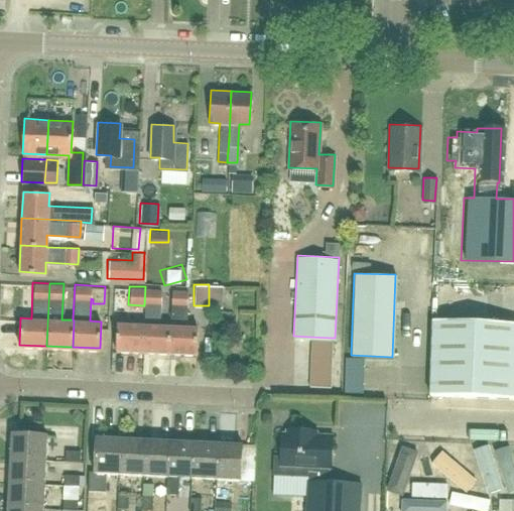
[(143,324),(142,350),(169,351),(171,295),(169,295),(160,295),(160,287),(145,286),(144,305),(143,305),(143,324)]
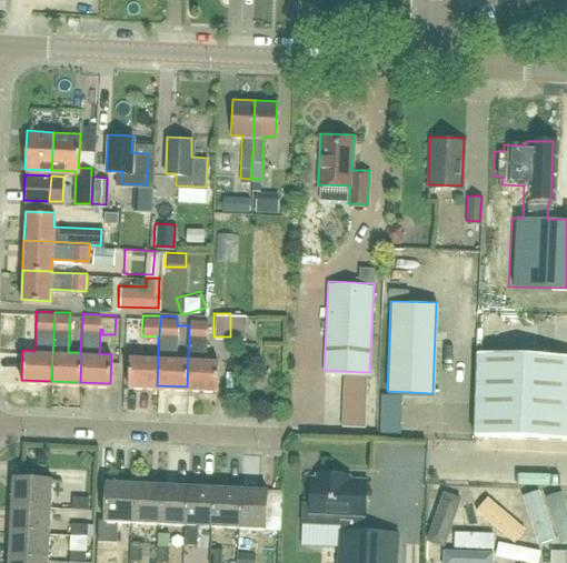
[(189,325),(187,386),(216,389),(217,359),(202,359),(205,318),(188,318),(187,325),(189,325)]
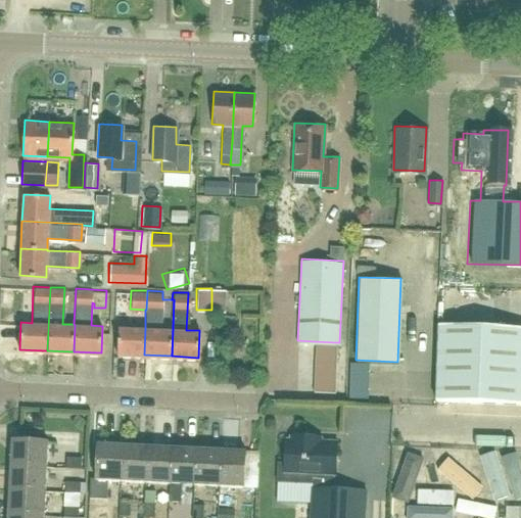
[(520,325),(438,322),(435,397),(520,401),(520,325)]
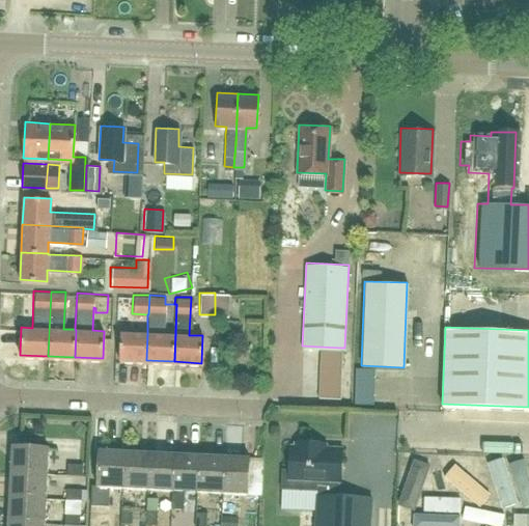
[(147,333),(120,332),(119,359),(146,360),(147,333)]
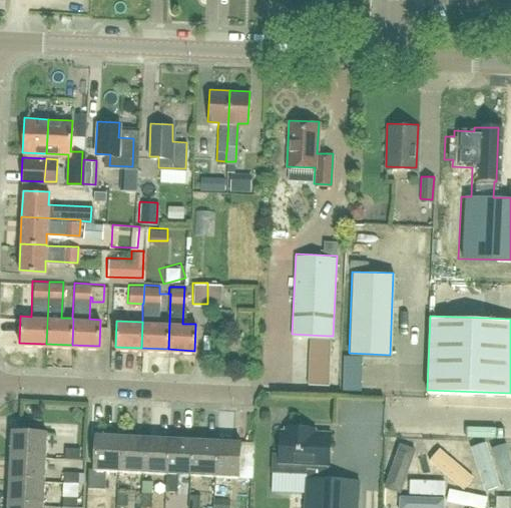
[(308,347),(329,348),(330,336),(309,335),(308,347)]
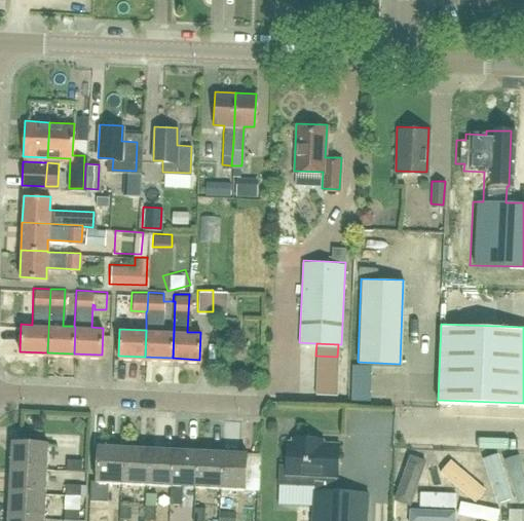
[(337,368),(337,357),(315,356),(315,367),(337,368)]
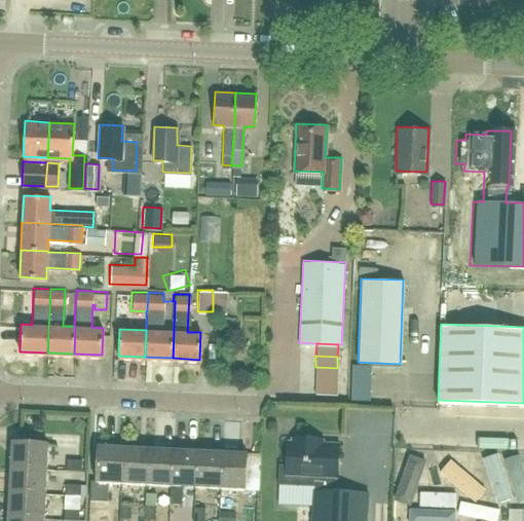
[(336,380),(337,368),(315,367),(314,379),(336,380)]
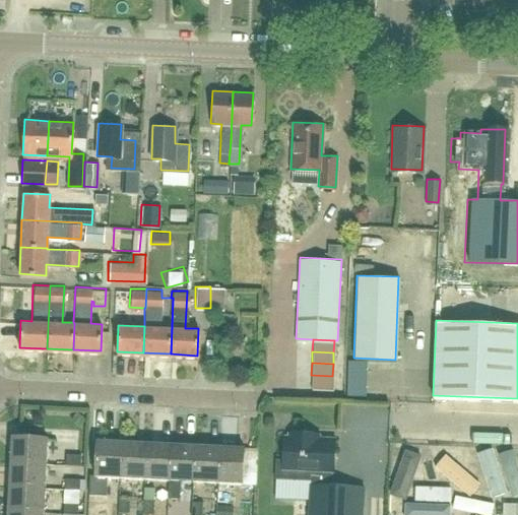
[(331,388),(332,376),(311,375),(311,387),(331,388)]
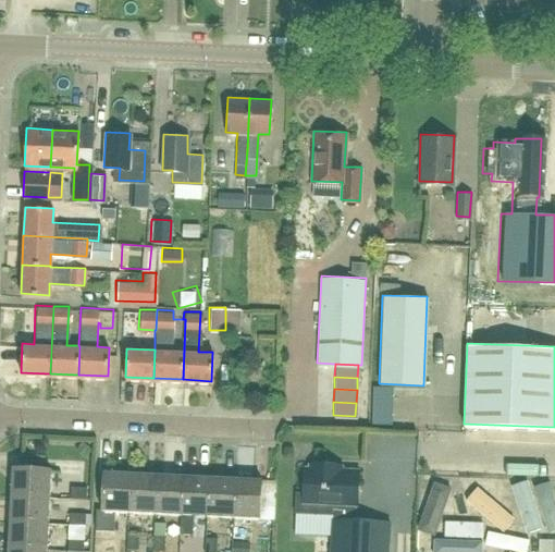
[(357,468),(340,467),(340,463),(308,462),(308,466),(303,466),(301,491),(295,491),(294,511),(332,512),(332,518),(330,518),(328,551),(386,551),(389,520),(353,518),(354,502),(356,502),(357,468)]
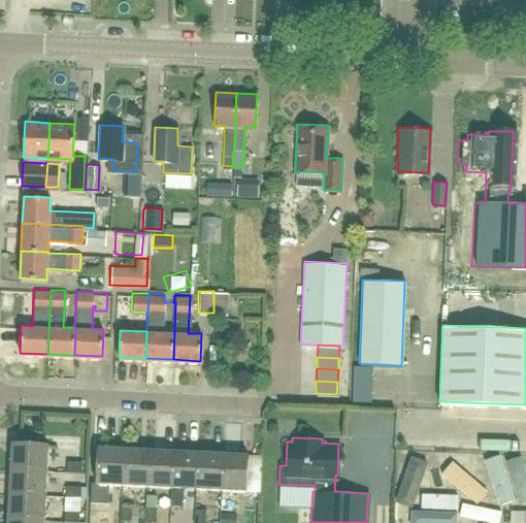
[(10,466),(46,468),(47,443),(11,440),(10,466)]
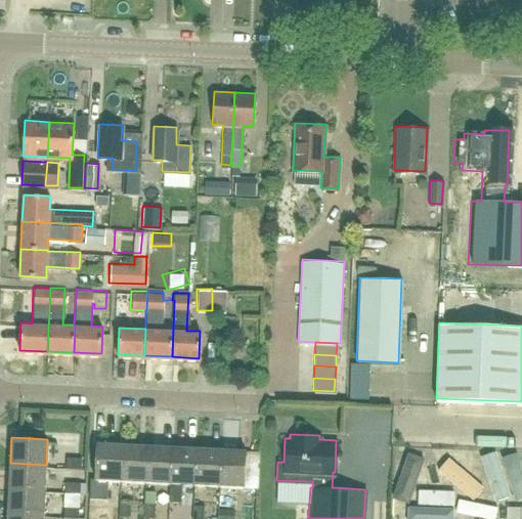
[(120,480),(122,443),(96,441),(94,477),(89,477),(88,495),(105,496),(105,479),(120,480)]
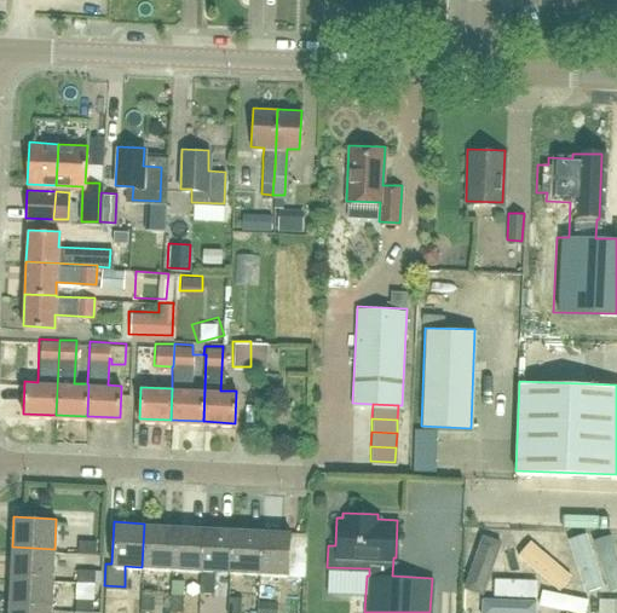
[(173,525),(144,524),(142,567),(171,568),(173,525)]
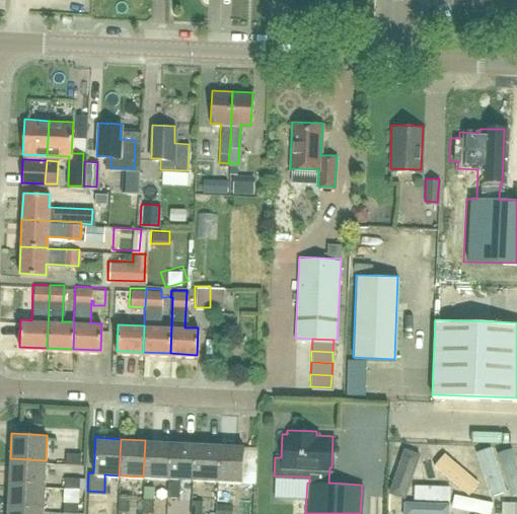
[(169,441),(145,440),(143,476),(167,478),(169,441)]
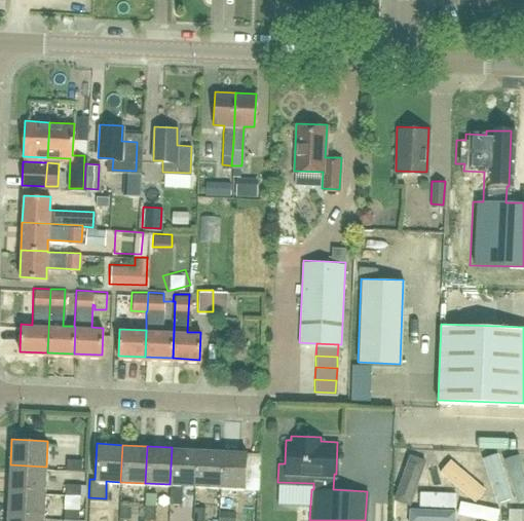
[(196,448),(172,447),(170,484),(194,485),(196,448)]
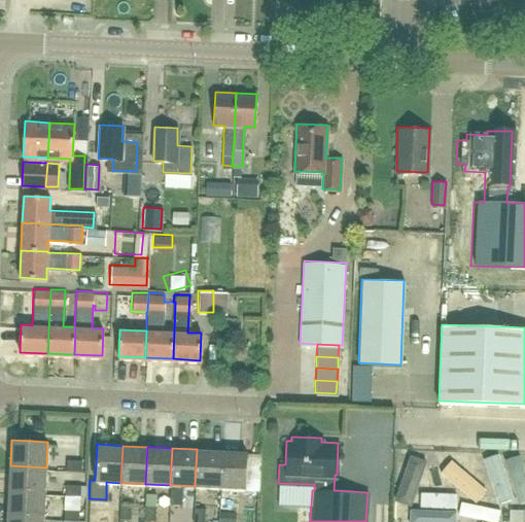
[(219,487),(221,450),(197,449),(195,486),(219,487)]
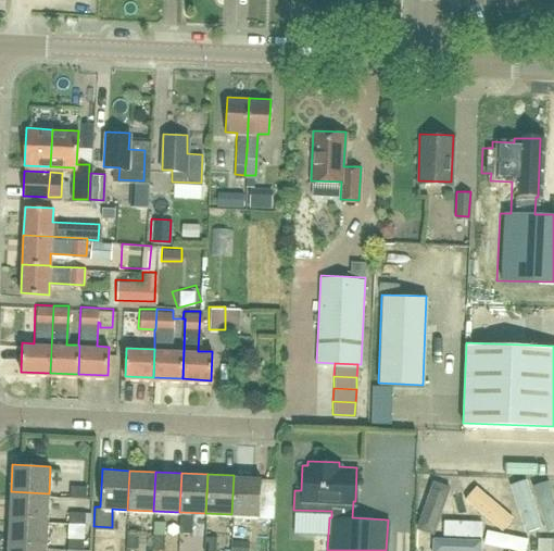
[(234,475),(231,514),(259,516),(261,477),(234,475)]
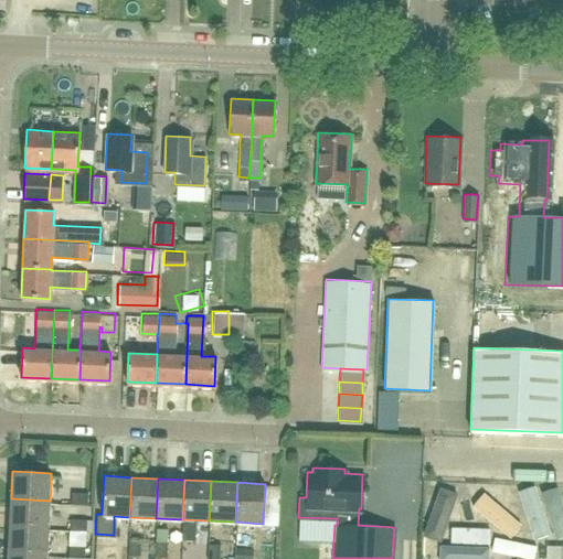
[(562,483),(533,484),(533,511),(562,511),(562,483)]
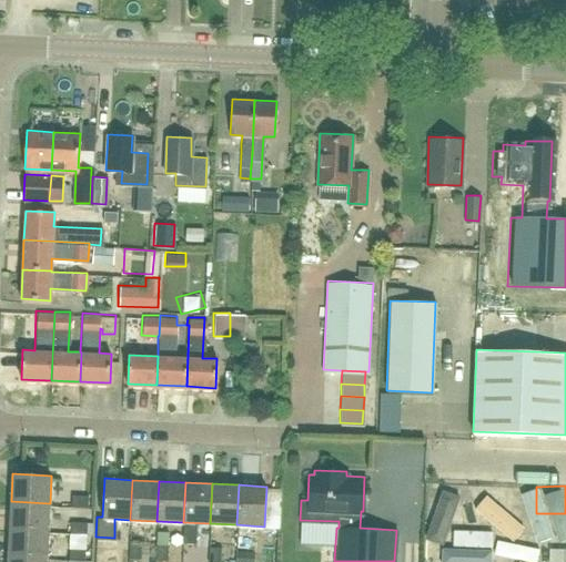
[(87,494),(70,493),(70,506),(86,506),(87,494)]
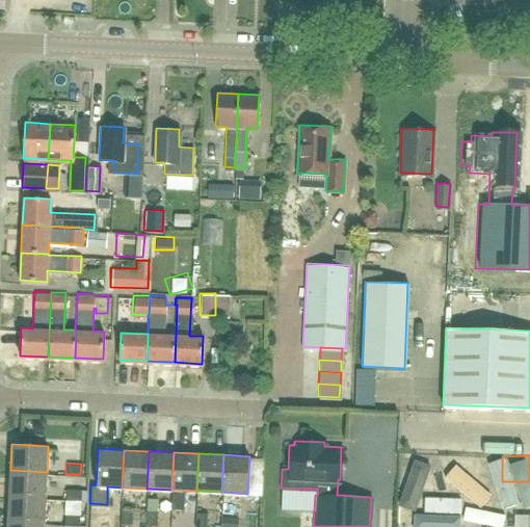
[(46,497),(47,472),(10,470),(8,495),(46,497)]
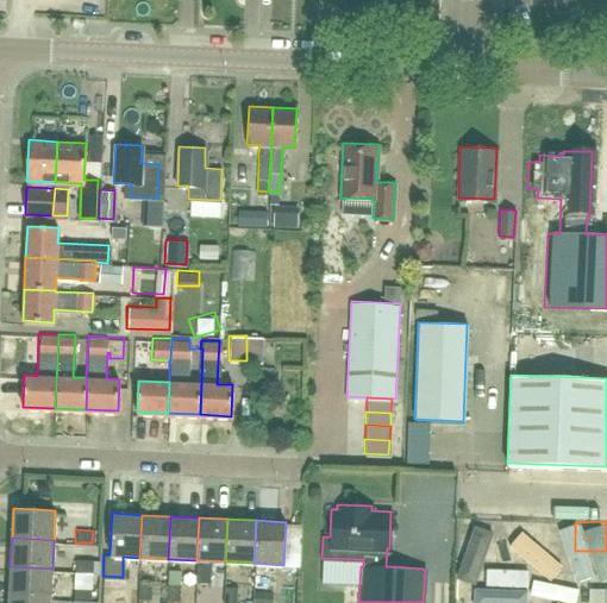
[(92,559),(75,558),(74,571),(91,571),(92,559)]
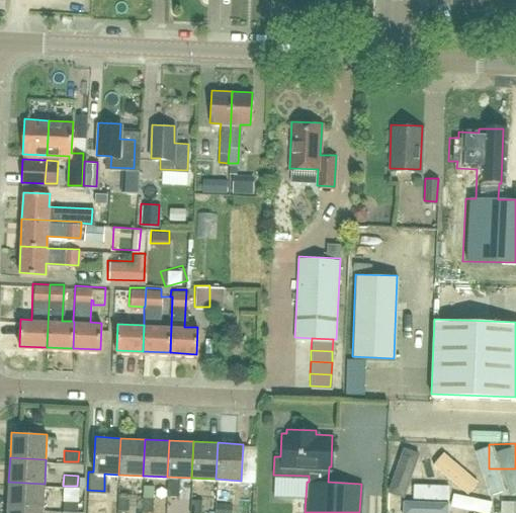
[(7,506),(44,508),(45,484),(8,482),(7,506)]
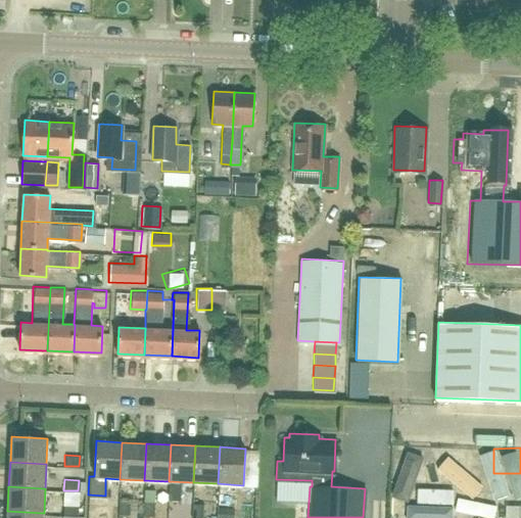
[(143,488),(142,514),(152,514),(153,488),(143,488)]
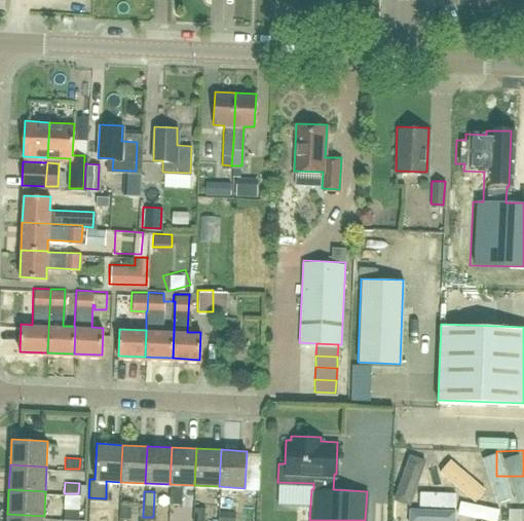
[(119,501),(118,516),(128,517),(129,501),(119,501)]
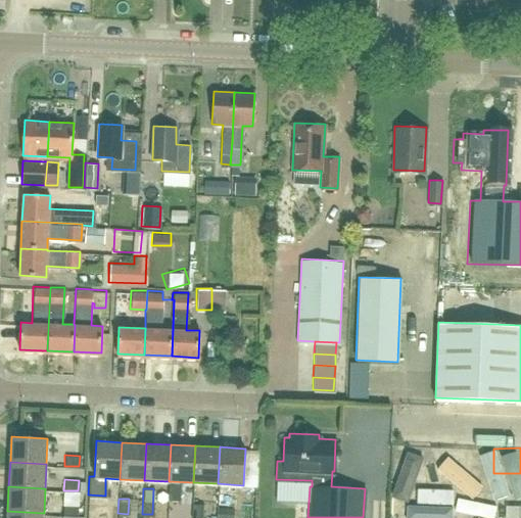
[(168,501),(167,515),(178,516),(178,501),(168,501)]
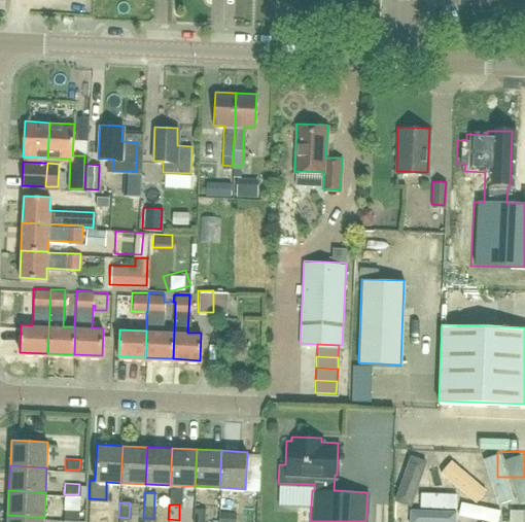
[(193,506),(193,521),(203,521),(204,507),(193,506)]
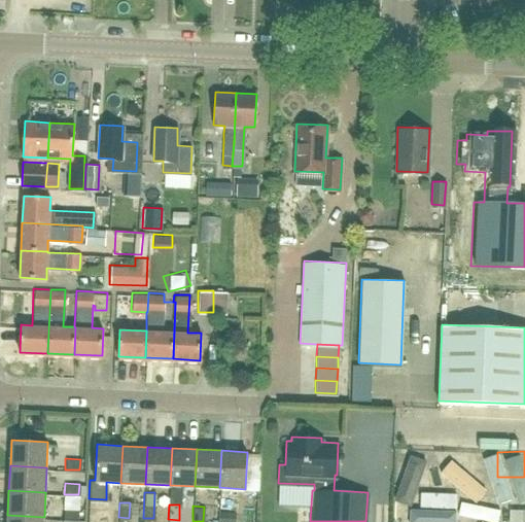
[(77,508),(63,508),(63,518),(77,519),(77,508)]
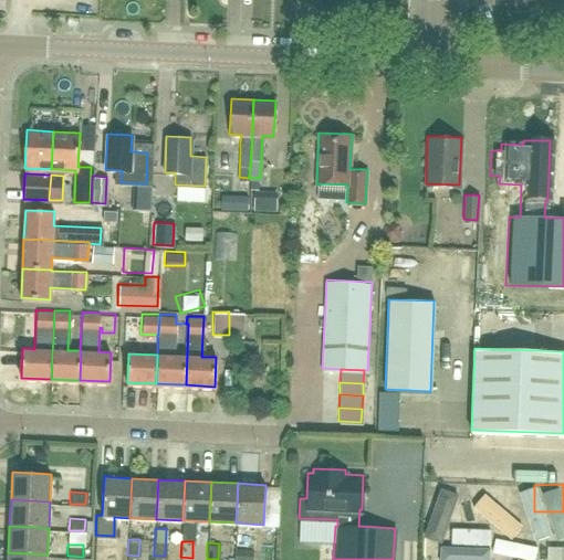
[(235,545),(233,559),(239,559),(244,559),(246,546),(235,545)]
